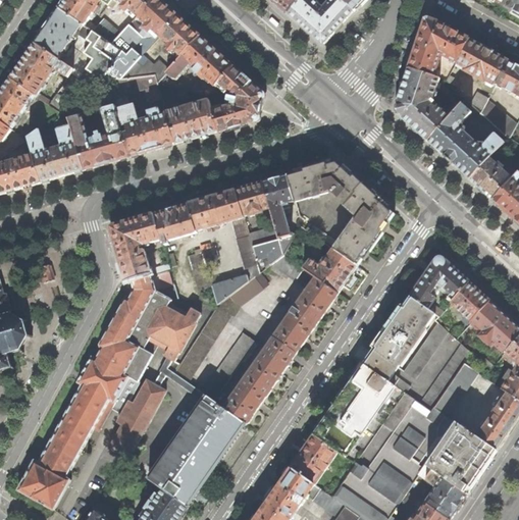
[(61,0),(57,6),(83,24),(86,19),(96,4),(95,2),(96,0),(61,0)]
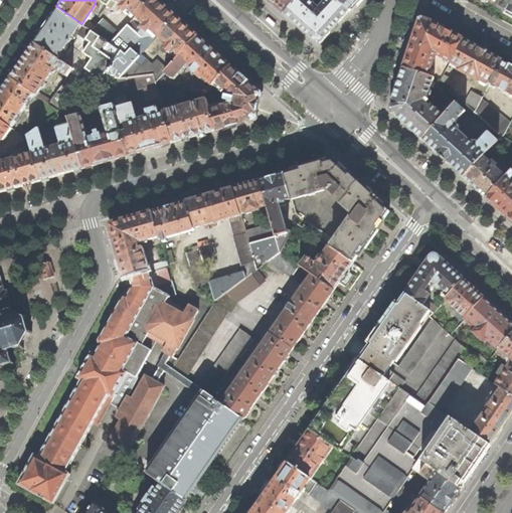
[(160,3),(157,0),(144,0),(133,14),(117,31),(108,41),(118,49),(100,78),(105,78),(118,76),(119,75),(133,60),(138,54),(130,47),(144,30),(146,32),(149,29),(155,34),(173,14),(160,3)]
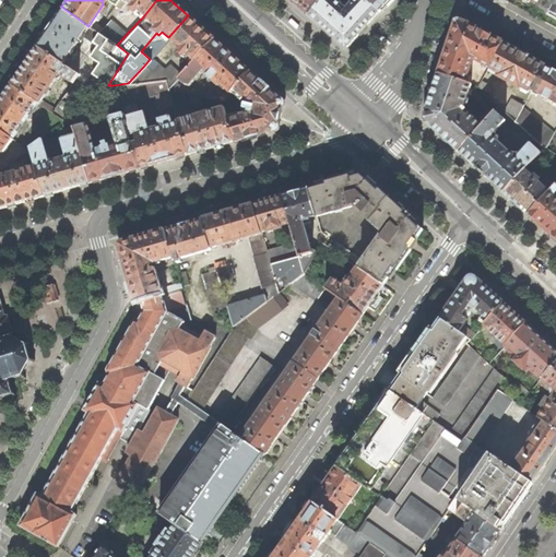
[(127,0),(130,2),(127,7),(134,13),(138,9),(144,15),(156,0),(127,0)]
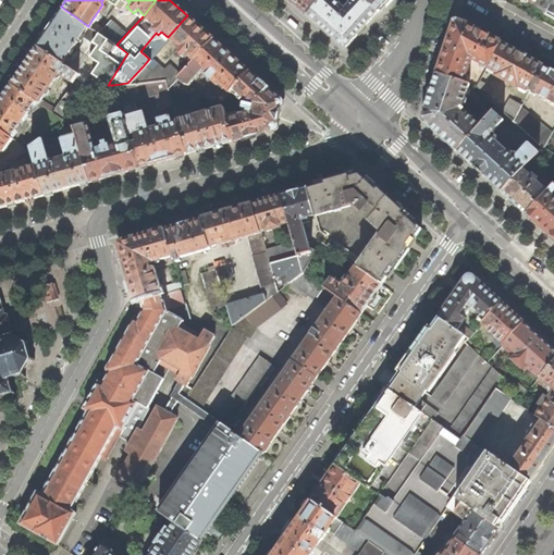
[(291,0),(306,13),(317,0),(291,0)]
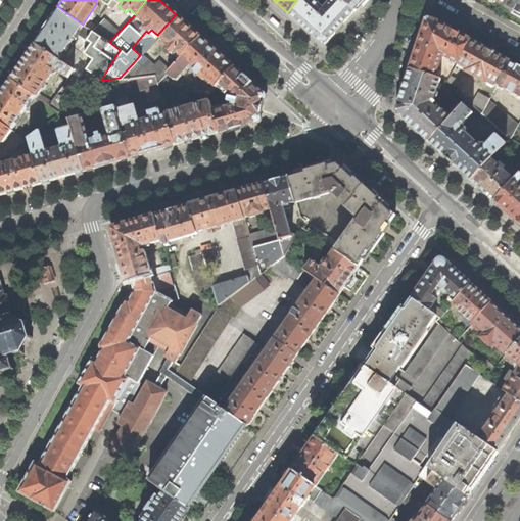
[(304,28),(322,44),(352,10),(340,0),(328,0),(326,3),(322,7),(314,0),(297,0),(287,12),(304,28)]
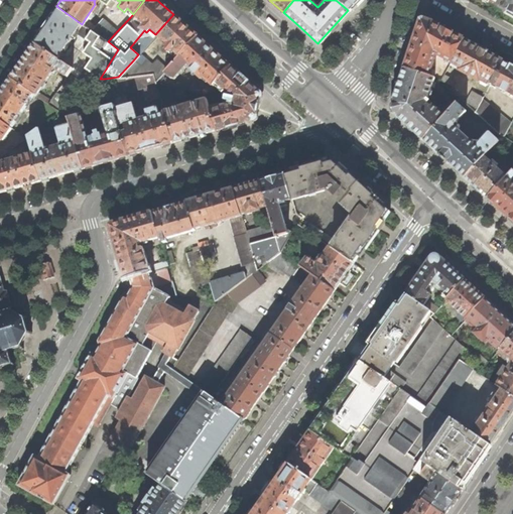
[(336,0),(348,10),(356,0),(336,0)]
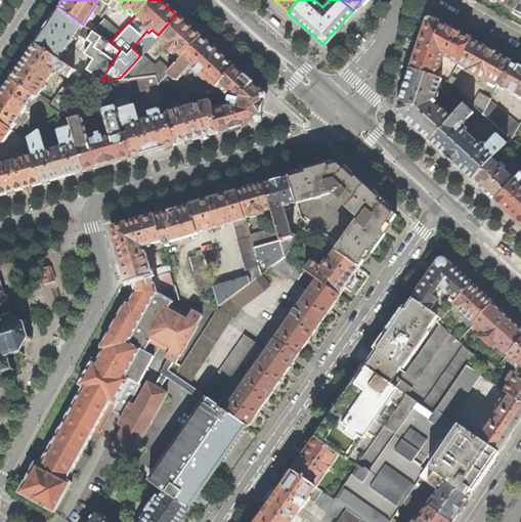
[(517,12),(520,13),(520,0),(505,0),(503,4),(517,12)]
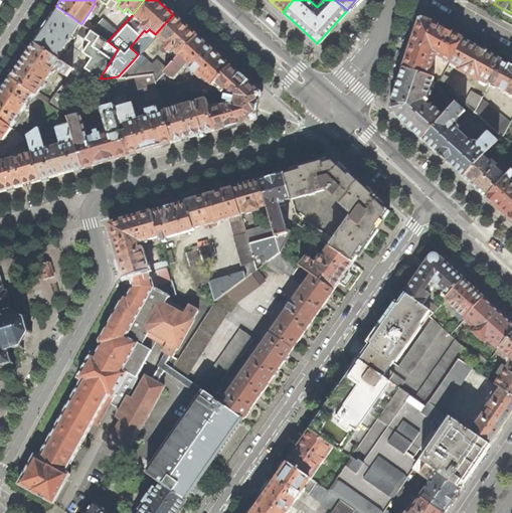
[(38,33),(32,41),(56,57),(74,31),(89,41),(81,51),(90,57),(77,75),(78,76),(69,90),(64,94),(58,95),(53,91),(45,103),(58,111),(98,80),(100,78),(118,49),(108,41),(90,29),(81,24),(56,6),(49,16),(38,33)]
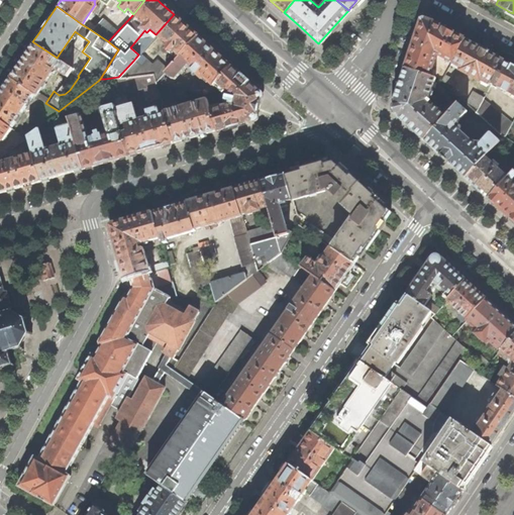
[(186,25),(174,14),(156,34),(167,43),(163,47),(169,53),(172,49),(179,55),(197,35),(186,25)]
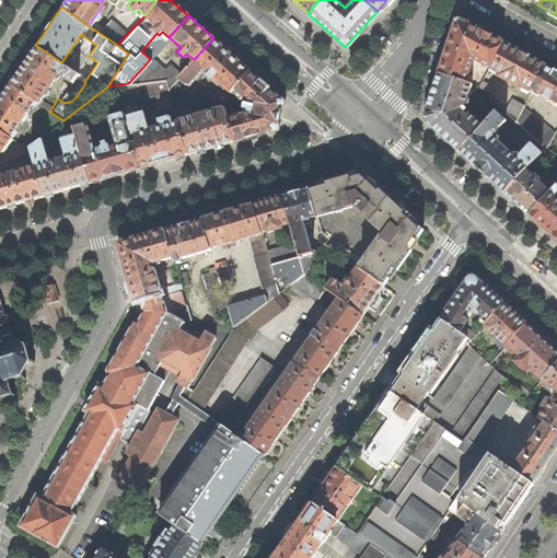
[(108,19),(102,27),(97,32),(117,45),(127,34),(108,19)]
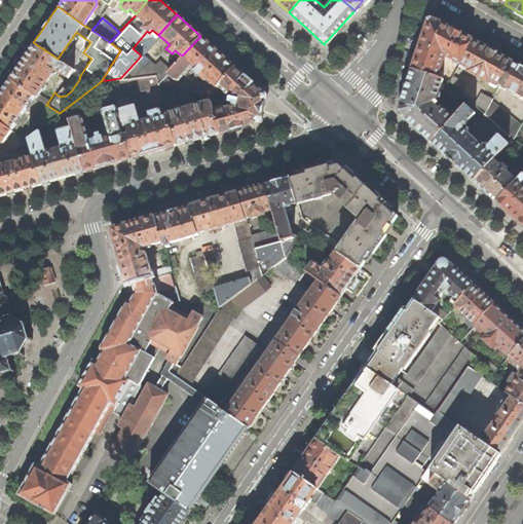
[(419,40),(410,67),(435,75),(444,50),(458,59),(470,37),(434,17),(428,17),(426,19),(419,40)]
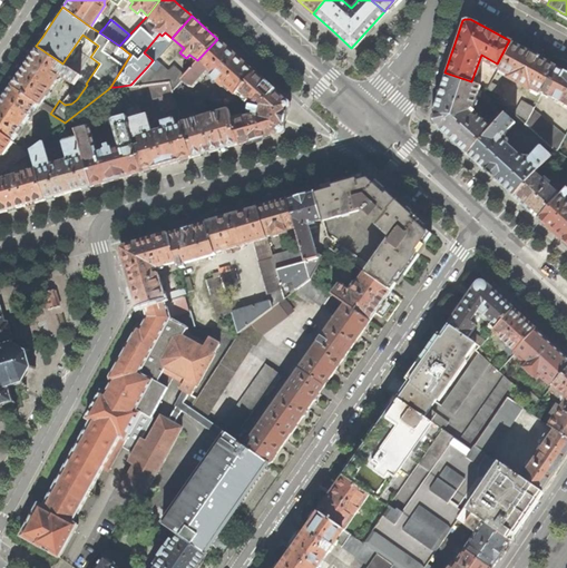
[(104,28),(94,21),(90,27),(99,32),(104,28)]
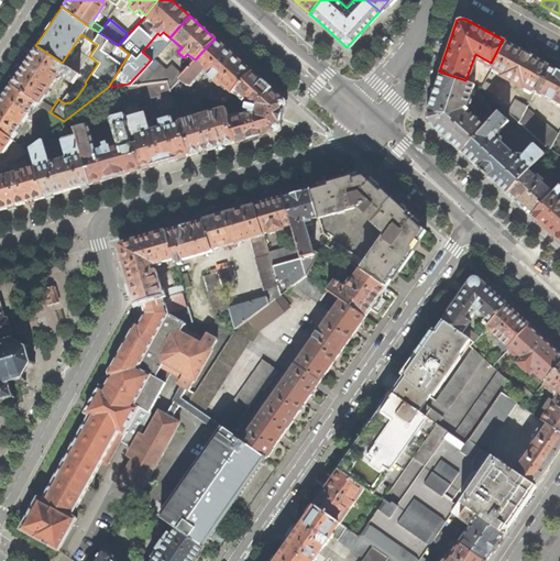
[(151,59),(169,37),(163,32),(160,35),(157,33),(142,52),(151,59)]
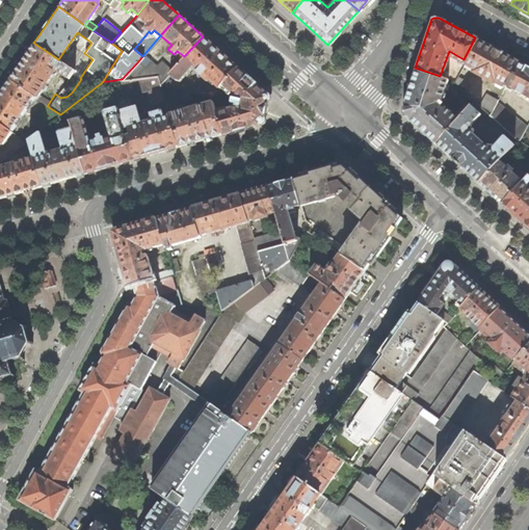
[(218,50),(203,36),(184,56),(170,71),(167,74),(174,79),(178,79),(192,63),(196,68),(195,69),(196,71),(206,80),(208,78),(218,86),(221,83),(236,67),(218,50)]
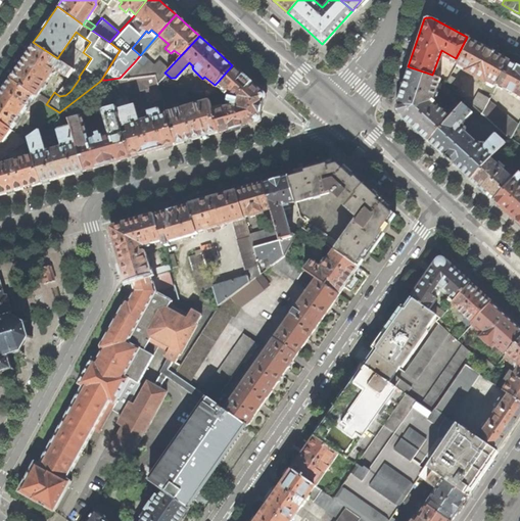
[(487,48),(467,37),(456,58),(454,61),(464,66),(463,69),(483,80),(484,78),(494,83),(494,82),(507,59),(487,48)]
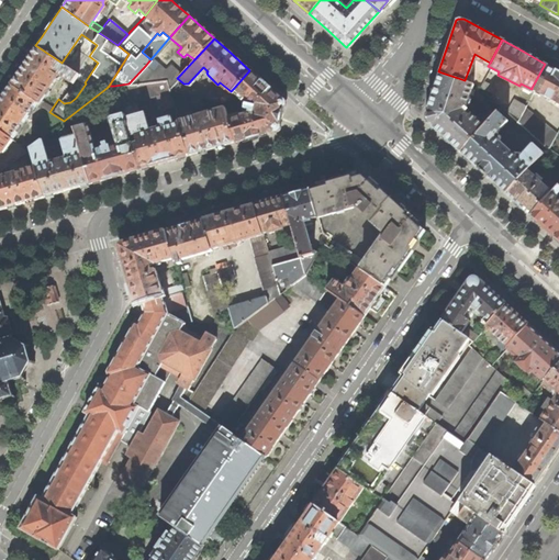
[(23,64),(9,84),(34,101),(36,102),(56,74),(55,73),(59,71),(60,75),(71,81),(77,73),(62,63),(35,45),(23,64)]
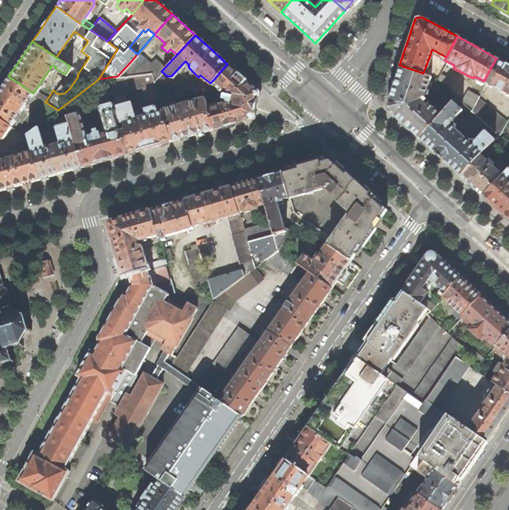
[(153,81),(161,71),(164,68),(154,58),(149,63),(143,58),(137,64),(132,60),(118,75),(150,72),(153,81)]
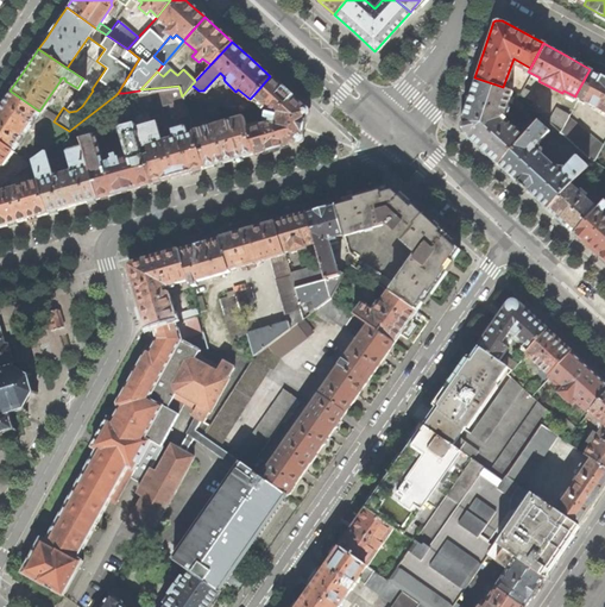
[(604,76),(590,69),(575,95),(604,111),(604,76)]
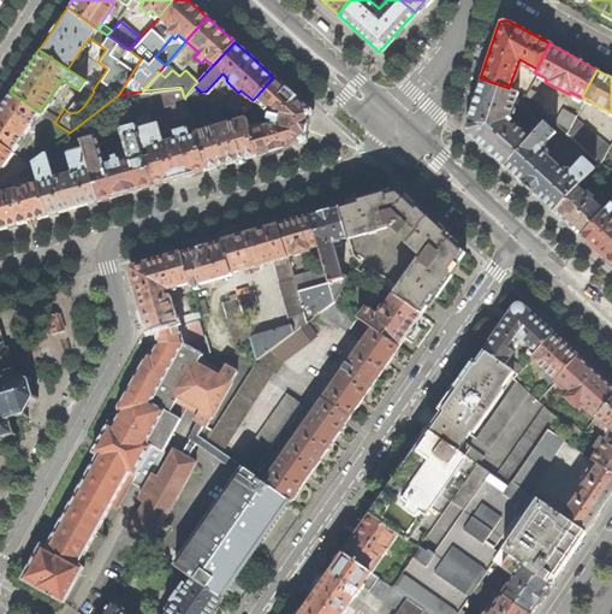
[(291,94),(273,77),(256,96),(273,112),(272,113),(267,112),(266,117),(271,118),(269,124),(248,129),(255,154),(303,141),(310,111),(291,94)]
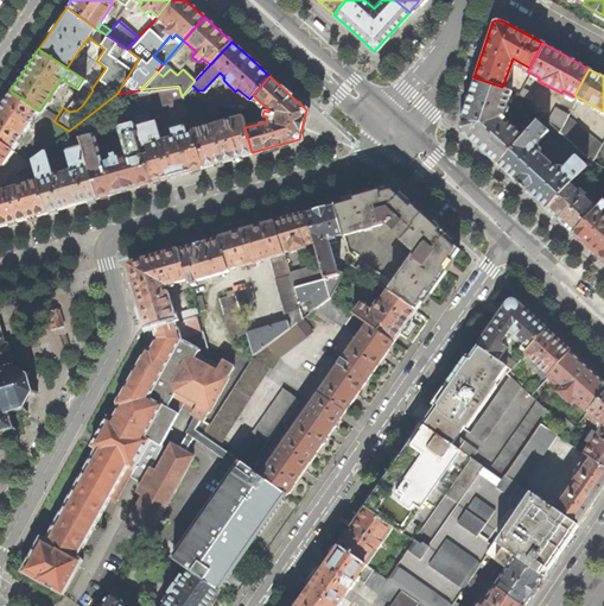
[(476,145),(495,163),(521,134),(506,121),(504,122),(497,117),(498,111),(501,112),(509,89),(502,87),(474,77),(457,127),(476,145)]
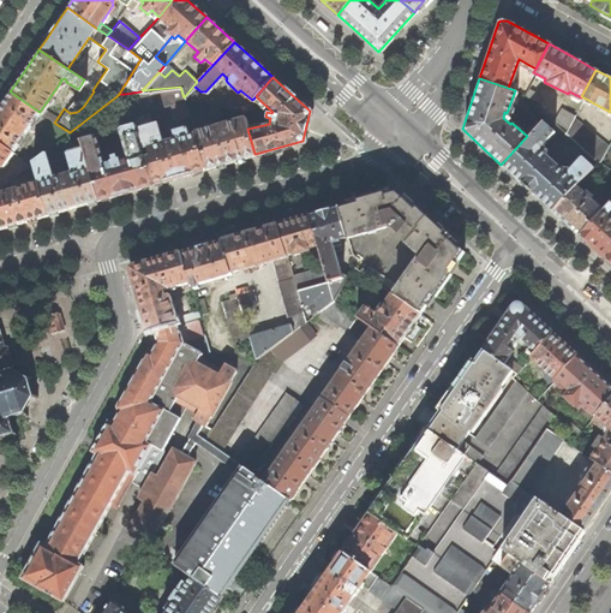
[(169,102),(174,118),(189,114),(184,99),(184,97),(180,87),(142,90),(141,91),(125,94),(131,114),(169,102)]
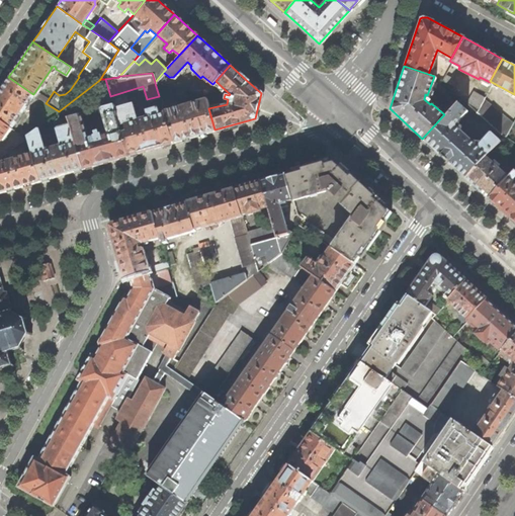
[(443,73),(440,78),(451,84),(454,79),(443,73)]
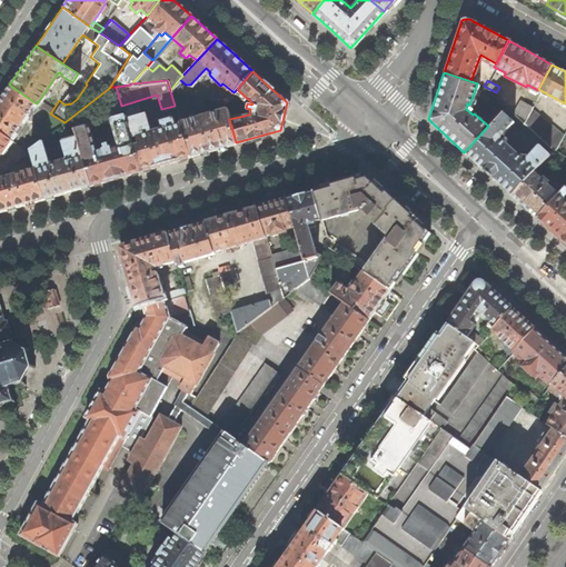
[(0,131),(10,139),(35,102),(9,85),(0,98),(0,131)]
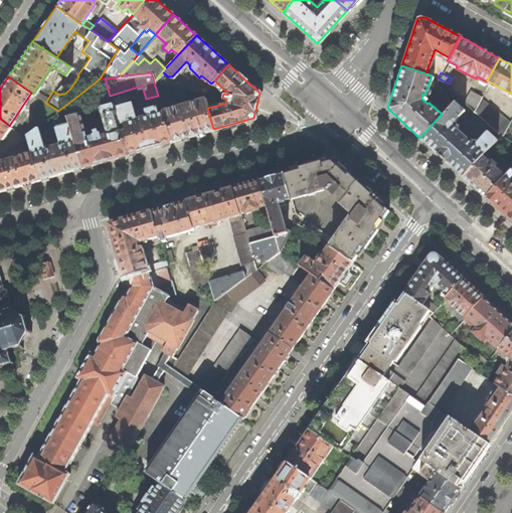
[(469,89),(462,100),(473,106),(478,98),(479,95),(469,89)]
